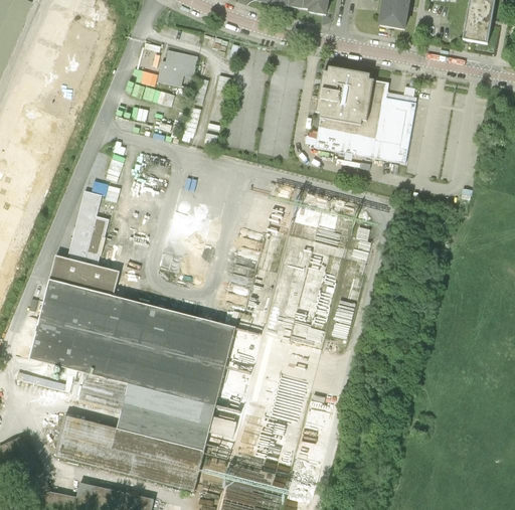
[(306,0),(306,4),(312,5),(311,8),(329,11),(330,0),(306,0)]
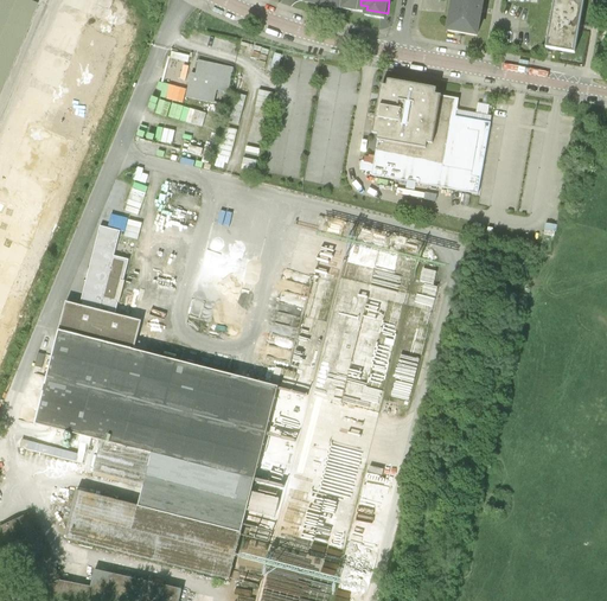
[(451,0),(446,25),(475,31),(481,5),(481,0),(451,0)]
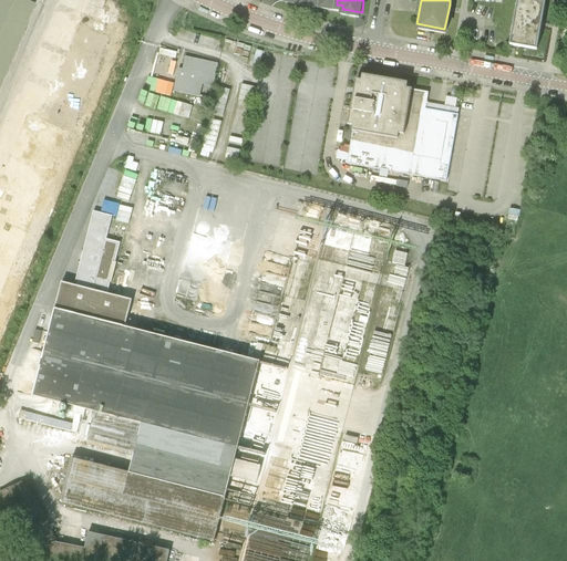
[(516,0),(509,40),(537,45),(540,21),(544,0),(516,0)]
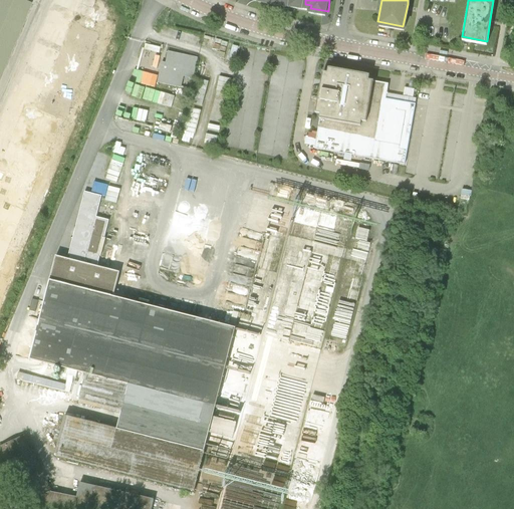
[(317,133),(315,146),(348,152),(406,162),(417,101),(412,100),(406,99),(393,96),(386,95),(387,89),(389,81),(368,77),(369,74),(369,72),(360,70),(330,65),(329,67),(329,70),(323,69),(316,109),(321,110),(317,133)]
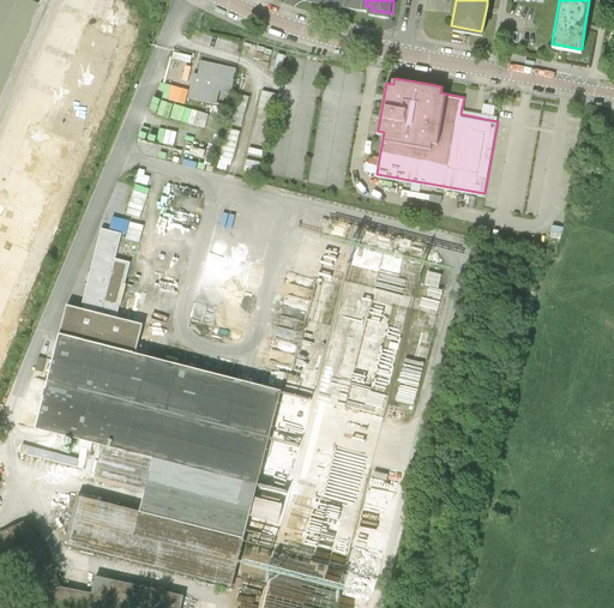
[(470,108),(462,107),(461,114),(469,115),(485,119),(486,112),(470,108)]
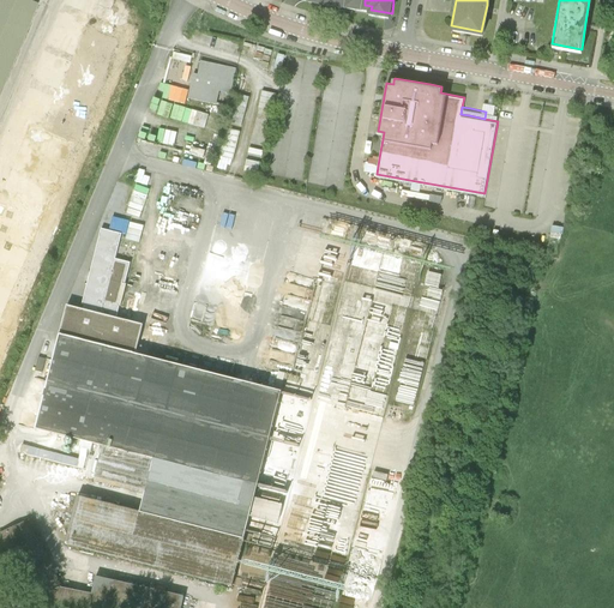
[(64,333),(41,427),(103,443),(90,495),(82,493),(68,542),(234,583),(283,389),(64,333)]
